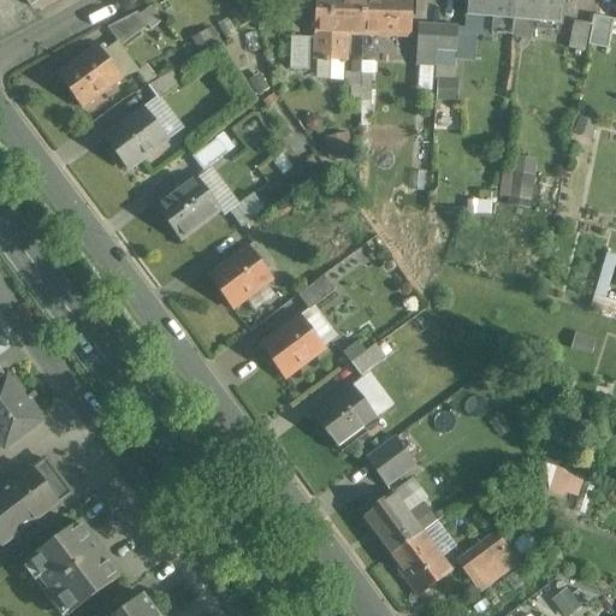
[(365,0),(315,0),(314,60),(325,61),(325,64),(329,64),(329,61),(347,61),(348,34),(363,34),(365,0)]
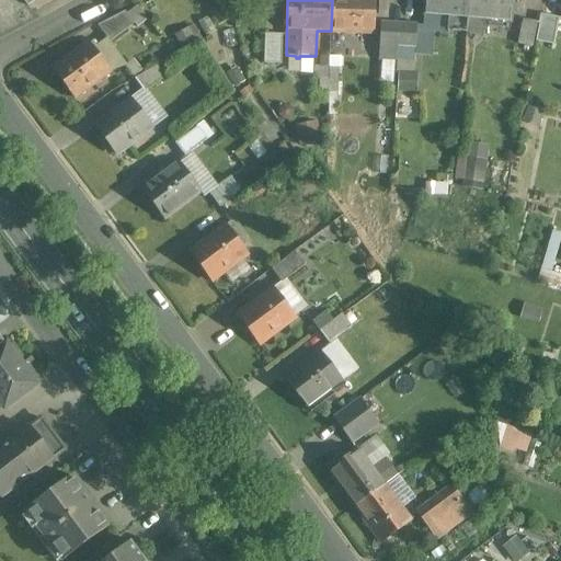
[(374,0),(332,0),(331,31),(374,32),(374,0)]
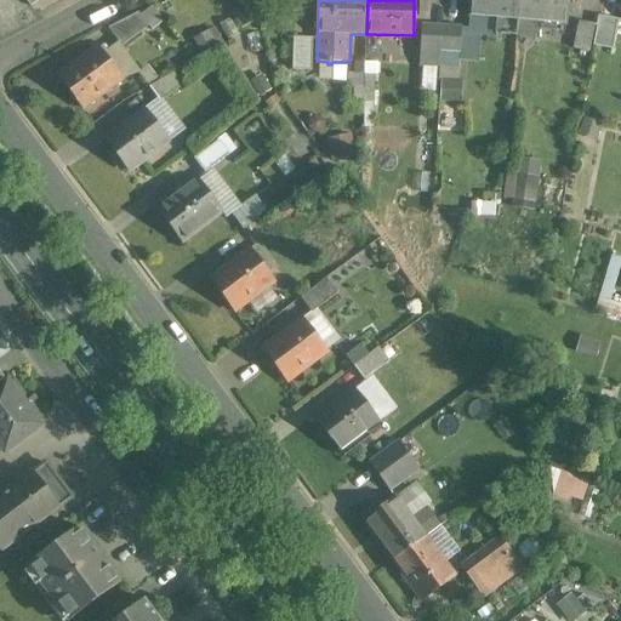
[(520,0),(472,0),(469,17),(485,20),(485,26),(497,27),(497,33),(523,36),(518,22),(520,0)]
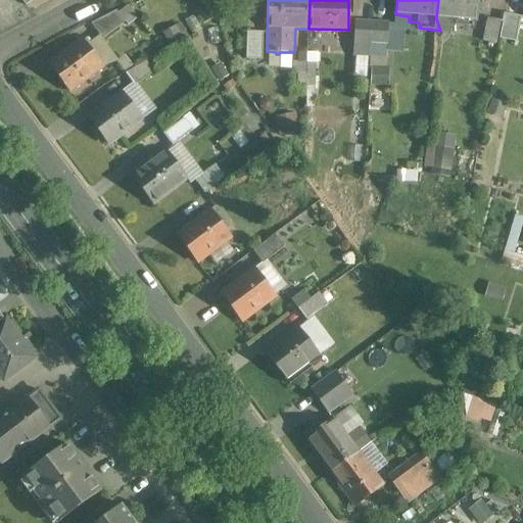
[(479,0),(438,0),(436,18),(440,31),(454,33),(455,18),(477,21),(479,0)]
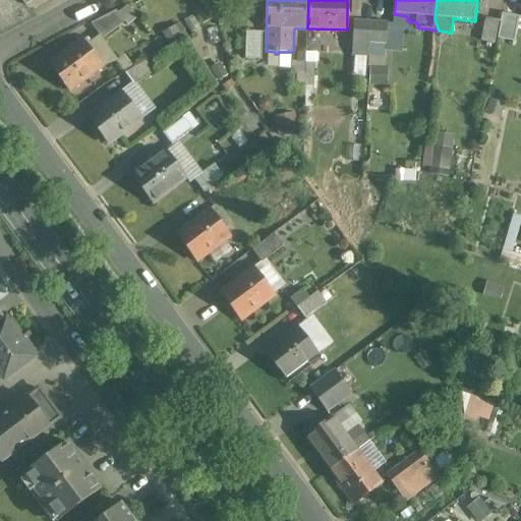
[(116,11),(92,25),(103,40),(125,22),(116,11)]
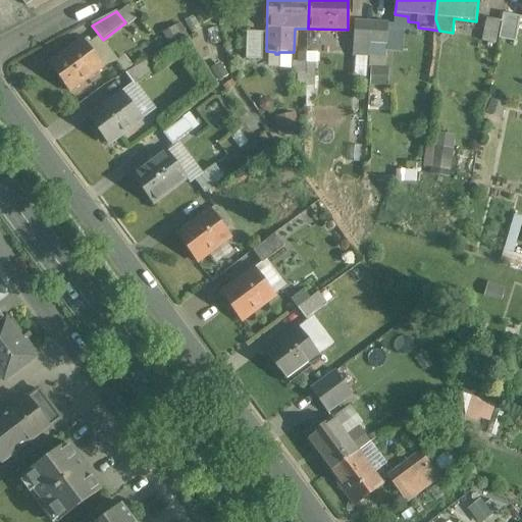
[(521,16),(504,13),(502,22),(503,22),(500,39),(516,42),(521,16)]
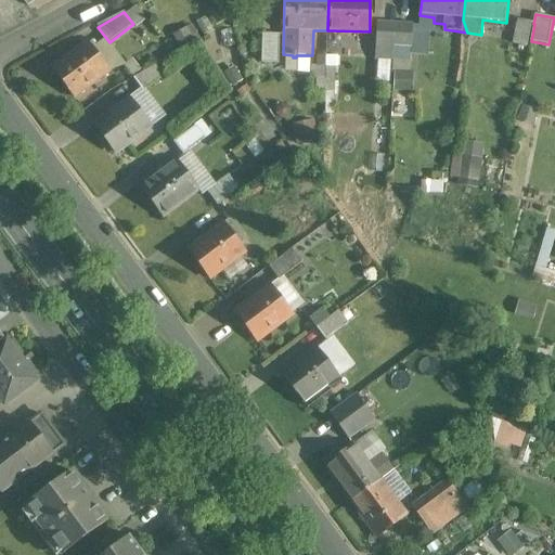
[(532,23),(518,20),(514,43),(528,47),(532,23)]
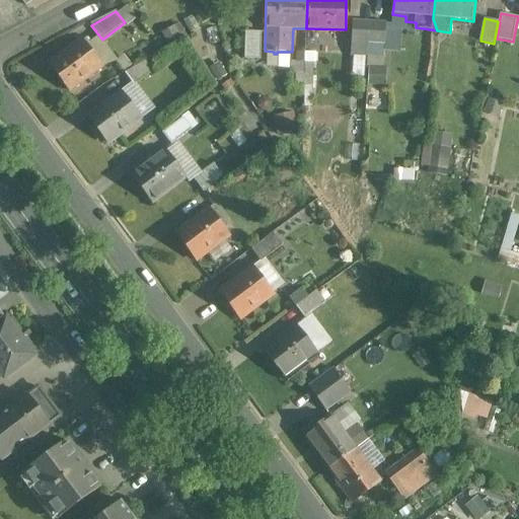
[(370,23),(354,22),(352,55),(368,56),(370,23)]
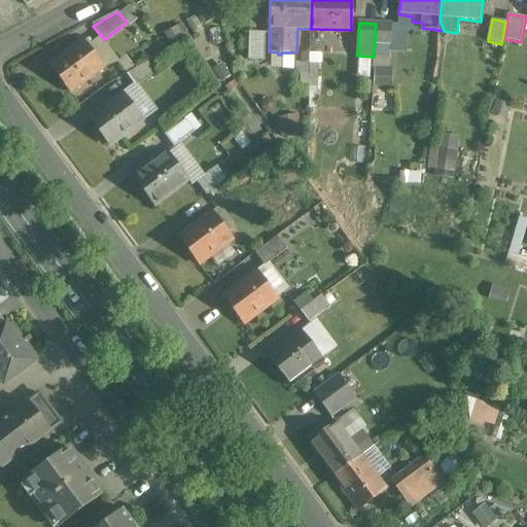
[(266,33),(249,33),(248,61),(265,61),(266,33)]
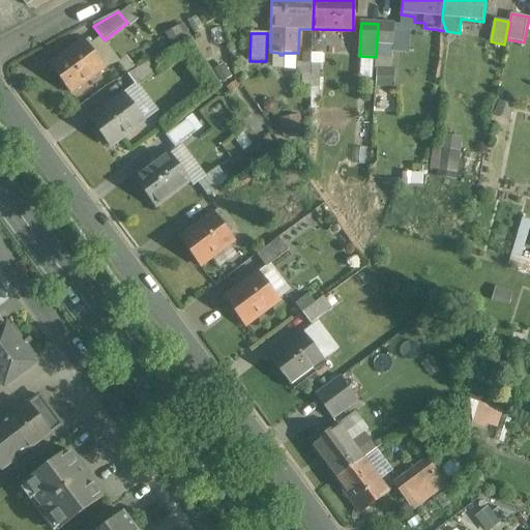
[(101,69),(82,42),(51,65),(70,92),(101,69)]
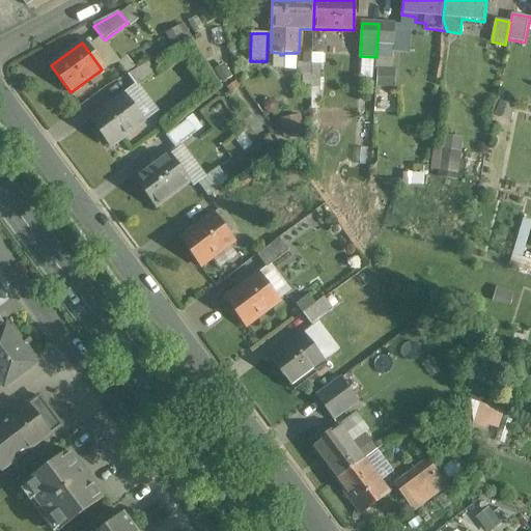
[(304,54),(304,63),(299,62),(298,75),(312,75),(312,74),(313,54),(304,54)]
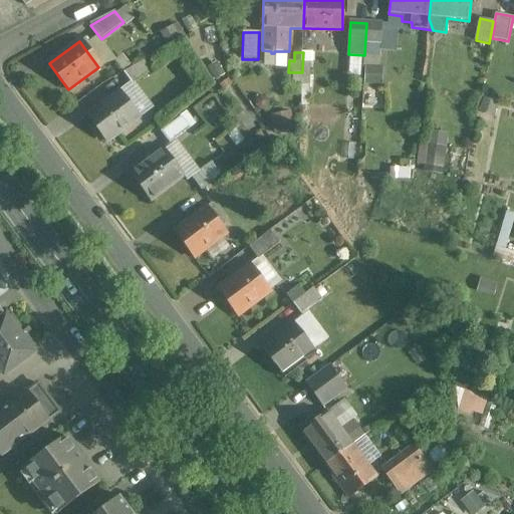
[(311,53),(303,52),(302,71),(310,71),(310,61),(311,61),(311,53)]
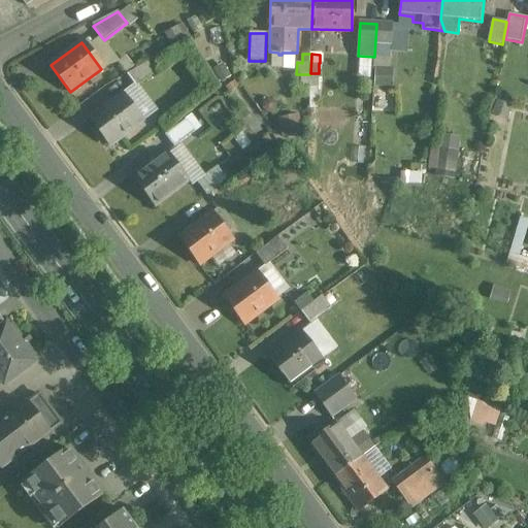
[(359,76),(371,76),(372,57),(360,57),(359,76)]
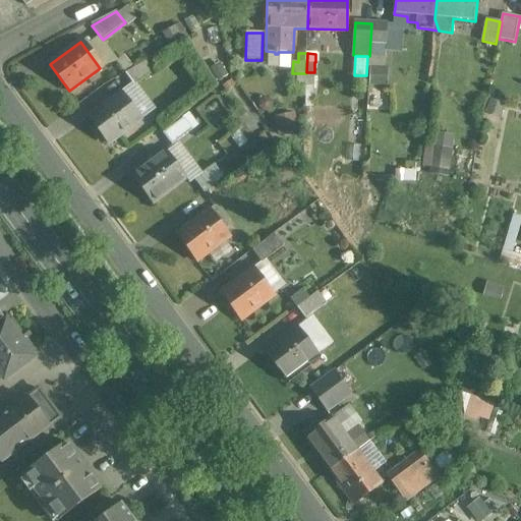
[(314,72),(306,72),(306,73),(306,85),(314,85),(314,72)]
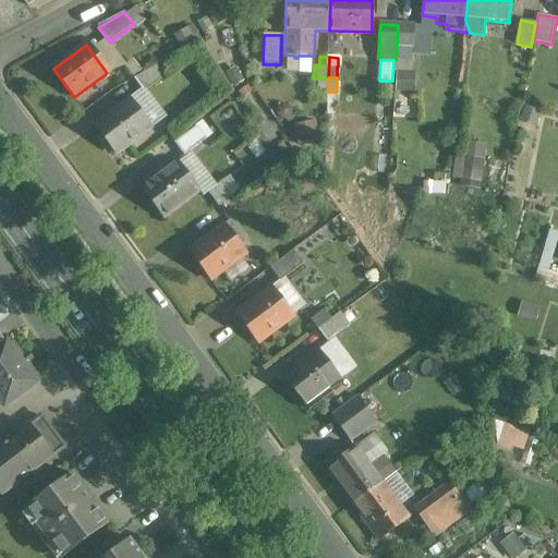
[(129,100),(95,125),(116,153),(148,129),(129,100)]
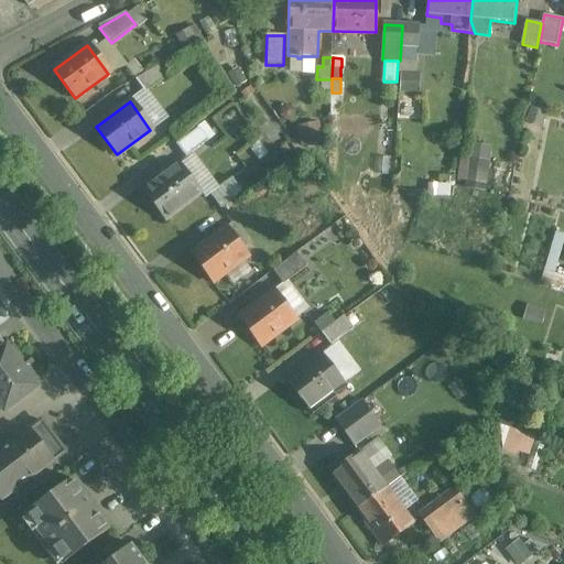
[(299,126),(303,145),(324,141),(320,121),(299,126)]
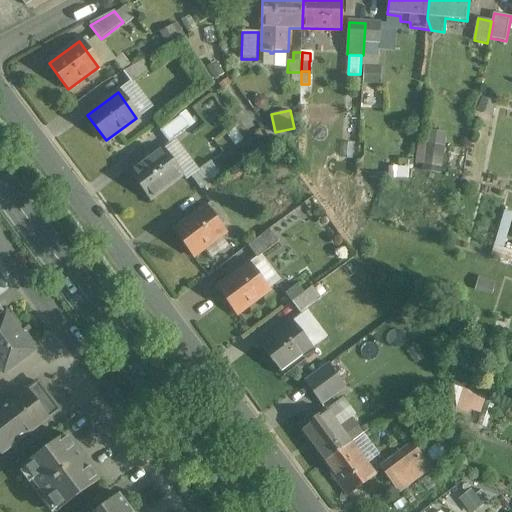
[(163,131),(171,140),(192,123),(184,113),(163,131)]
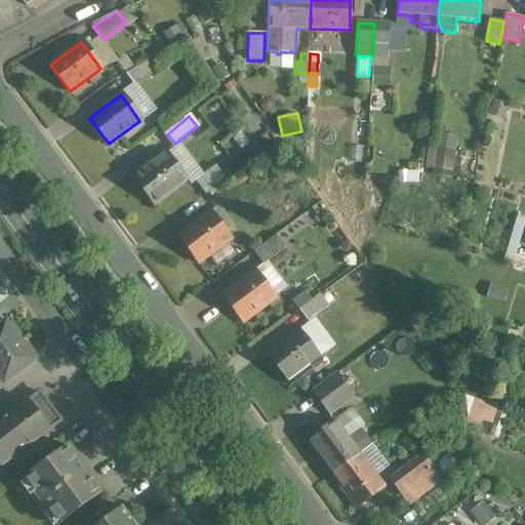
[(452,171),(458,135),(441,132),(439,147),(430,145),(427,166),(452,171)]
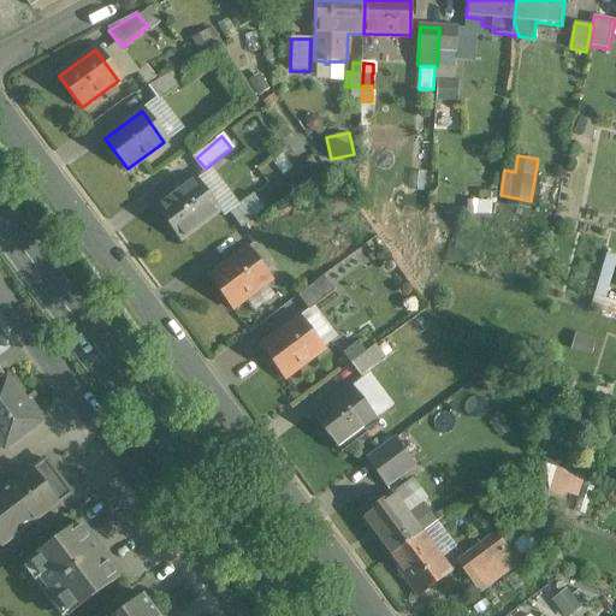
[(195,182),(158,209),(181,241),(218,213),(195,182)]
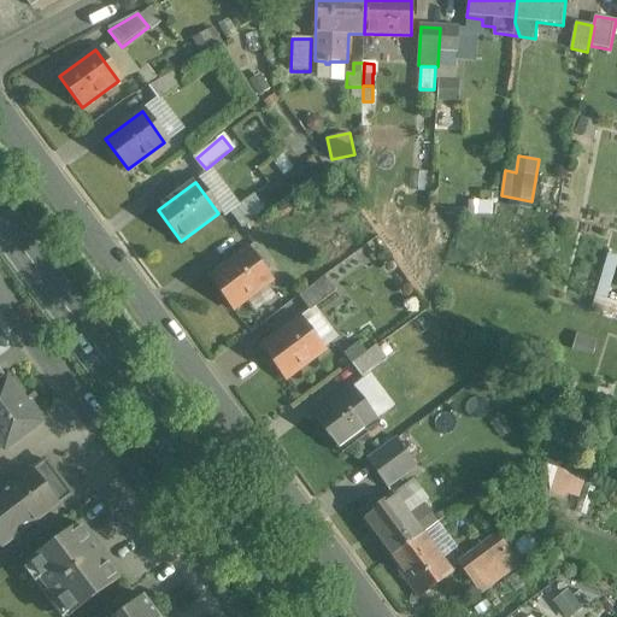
[(247,251),(210,280),(234,310),(270,282),(247,251)]
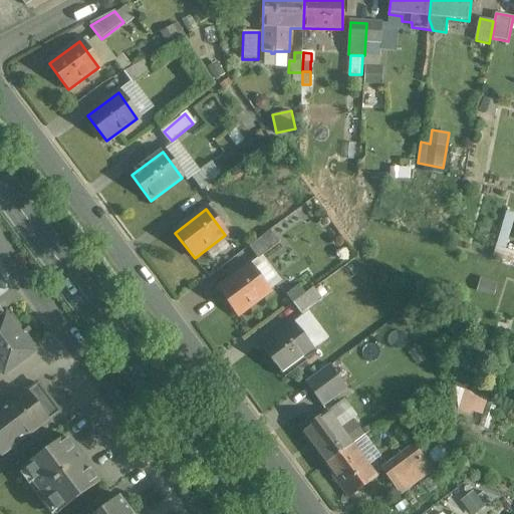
[(513,246),(507,245),(513,214),(513,212),(505,211),(495,256),(513,260),(513,246)]
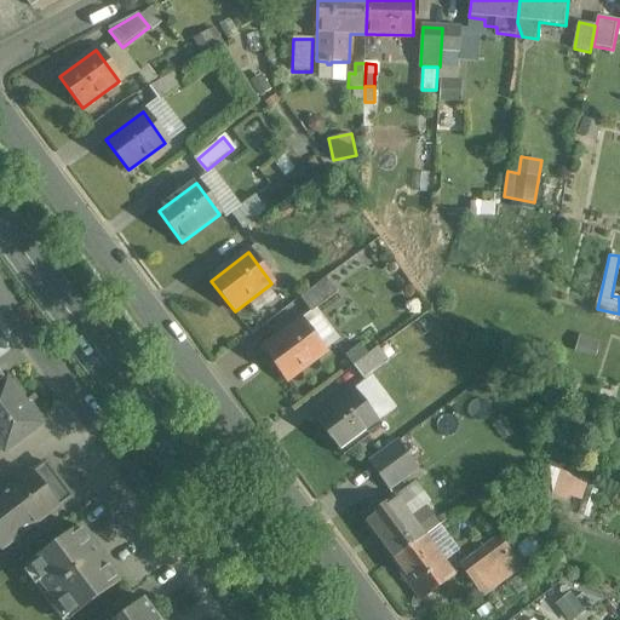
[(336,294),(325,279),(299,298),(311,313),(336,294)]
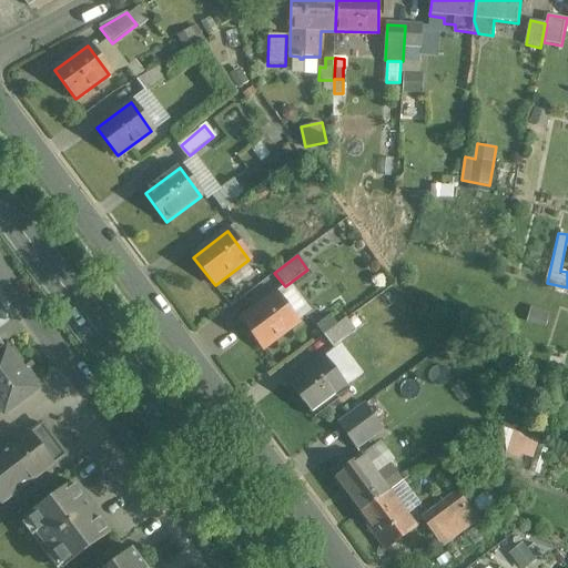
[(275,293),(240,320),(263,351),(298,324),(275,293)]
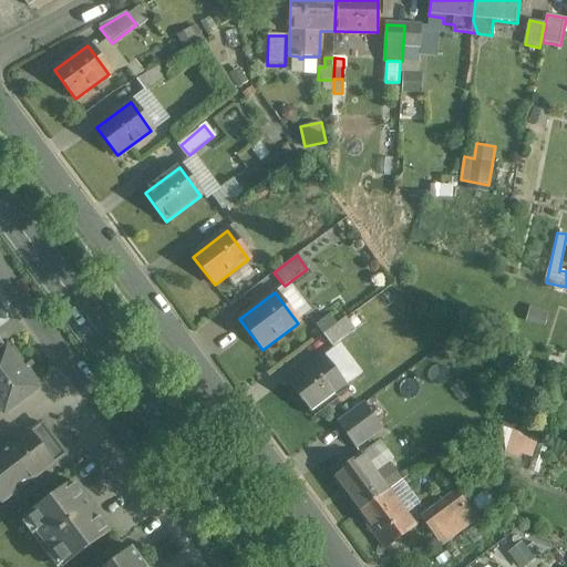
[(327,315),(313,325),(321,334),(333,325),(327,315)]
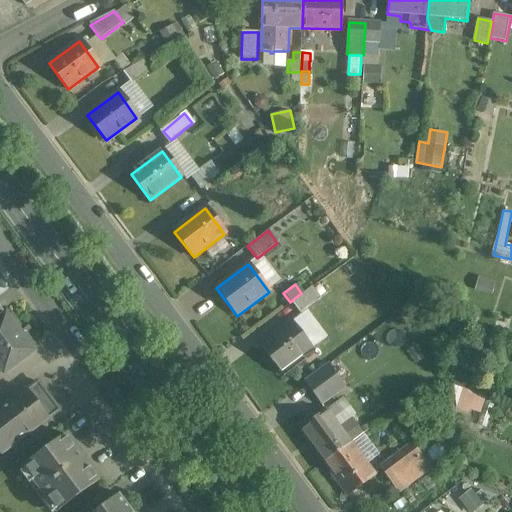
[(312,285),(293,300),(302,312),(321,297),(312,285)]
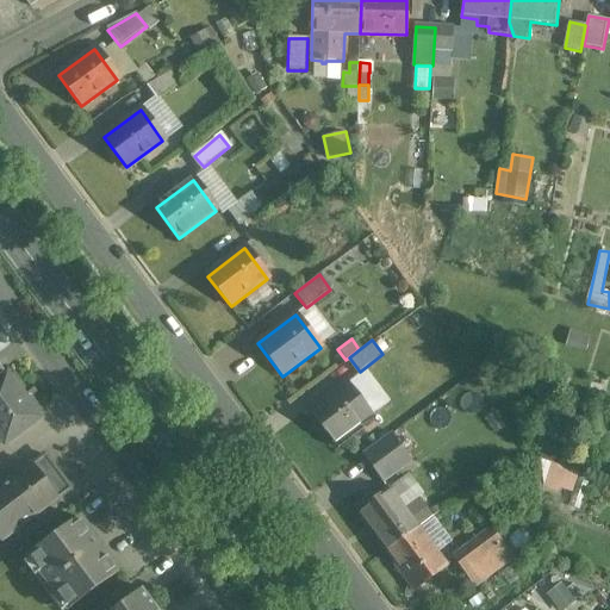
[(0,379),(0,440),(4,446),(39,419),(37,415),(41,411),(13,374),(8,377),(6,374),(0,379)]
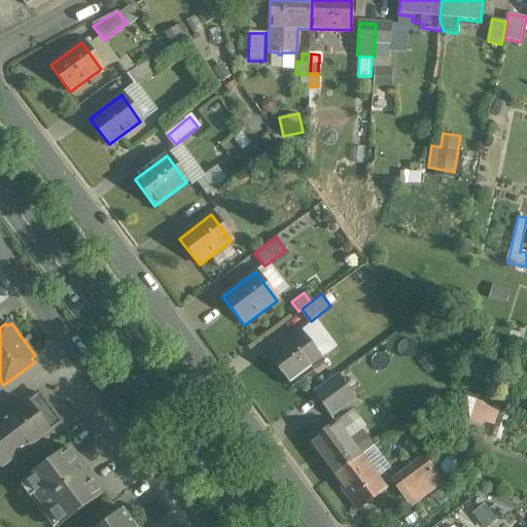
[(301,334),(269,357),(288,385),(321,360),(301,334)]
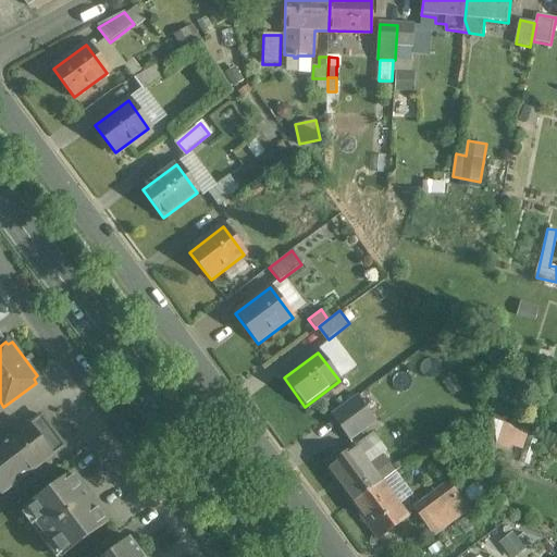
[(376,420),(358,397),(333,417),(350,441),(376,420)]
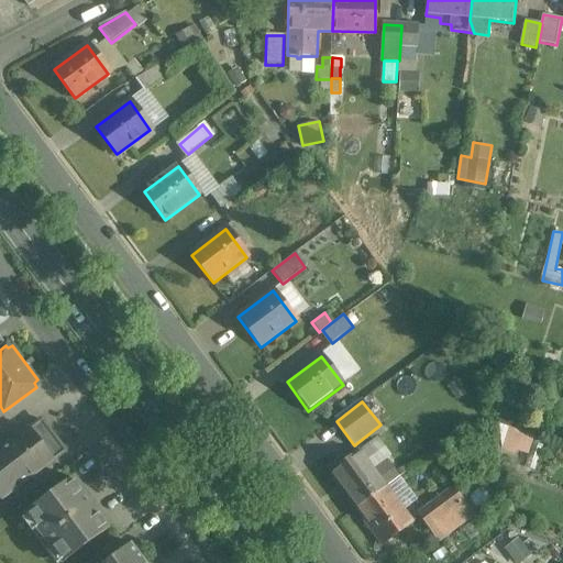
[(517,419),(501,414),(498,423),(514,429),(517,419)]
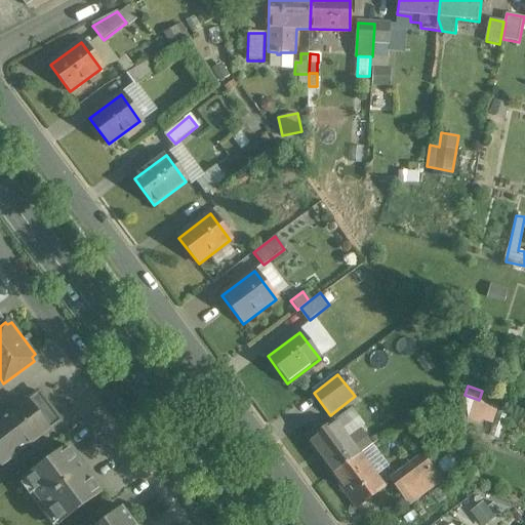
[(38,392),(0,420),(0,436),(14,455),(59,421),(38,392)]
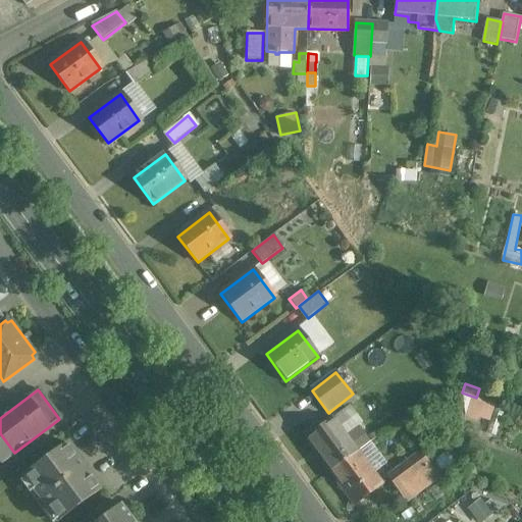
[(335,419),(307,440),(330,473),(360,452),(370,444),(360,429),(349,437),(335,419)]
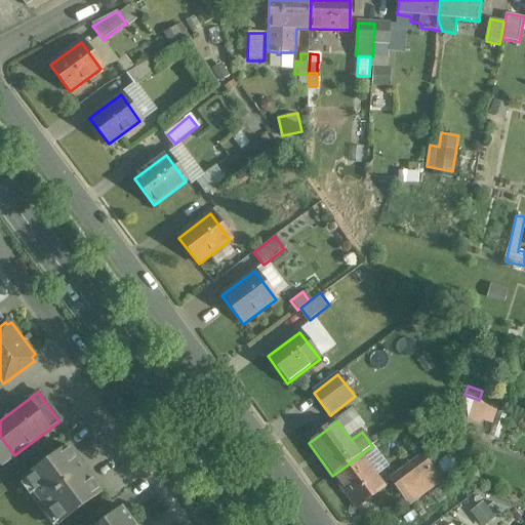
[(14,455),(0,436),(0,465),(1,466),(14,455)]
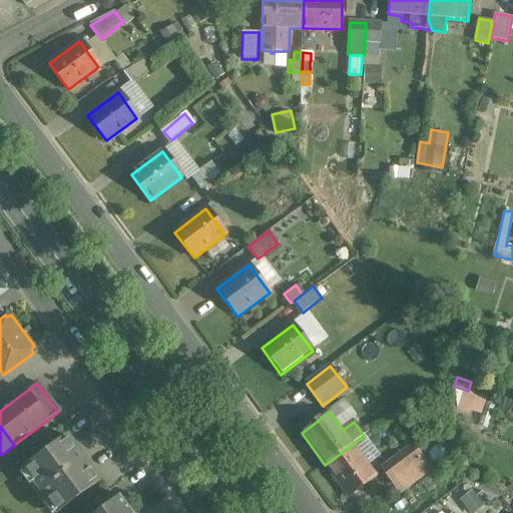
[(375,429),(368,434),(374,443),(380,438),(375,429)]
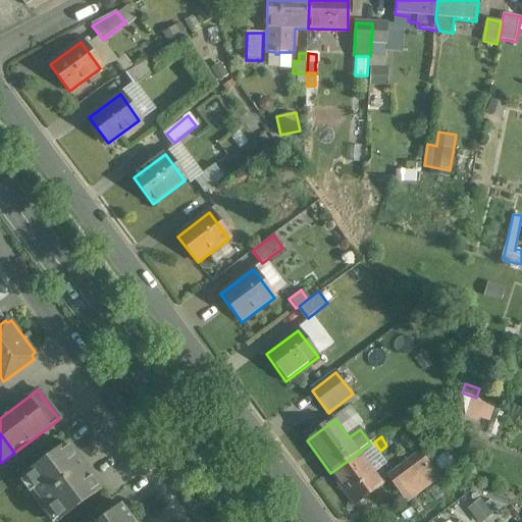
[(101,489),(66,444),(23,475),(58,521),(101,489)]
